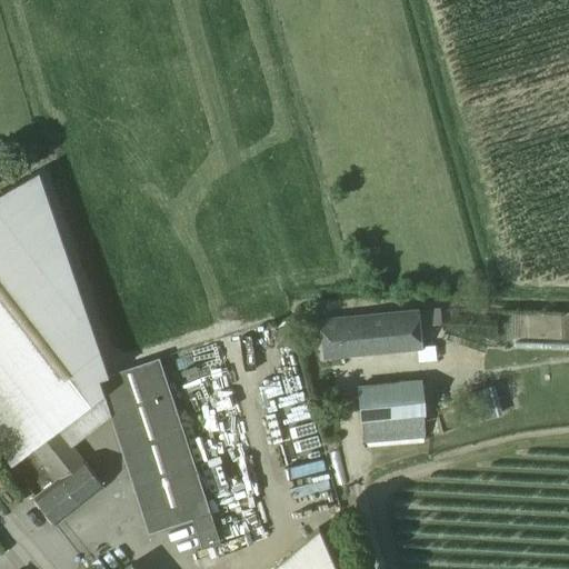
[(40,171),(0,192),(0,449),(11,465),(13,466),(32,451),(61,430),(105,396),(98,378),(109,373),(108,370),(105,361),(105,360),(100,346),(99,345),(97,337),(96,336),(91,323),(88,312),(88,311),(83,298),(80,288),(79,286),(75,273),(71,263),(70,261),(66,248),(63,239),(61,236),(57,222),(53,210),(52,209),(48,197),(48,193),(45,186),(45,185),(40,173),(40,171)]
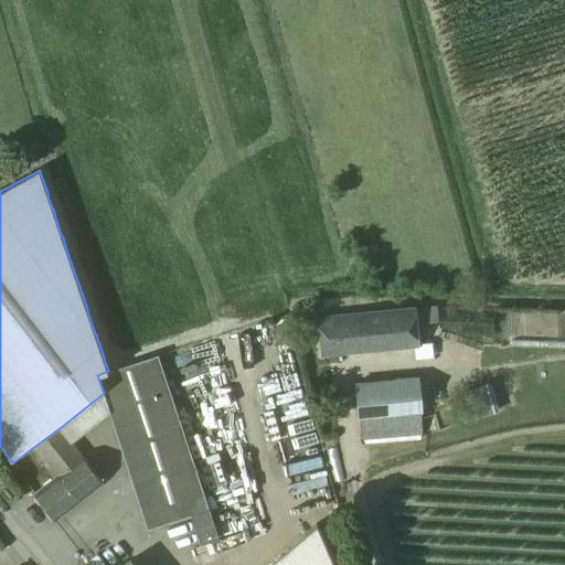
[(416,306),(317,316),(320,356),(420,347),(420,344),(418,331),(418,323),(416,306)]
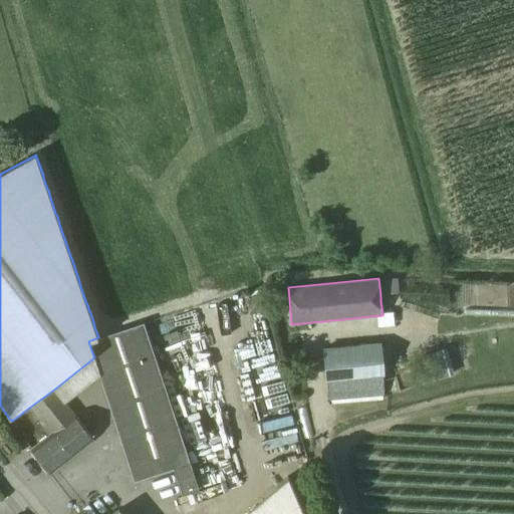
[(98,337),(88,341),(94,357),(100,375),(135,481),(174,468),(183,495),(200,490),(144,322),(120,330),(119,330),(117,331),(111,333),(98,337)]
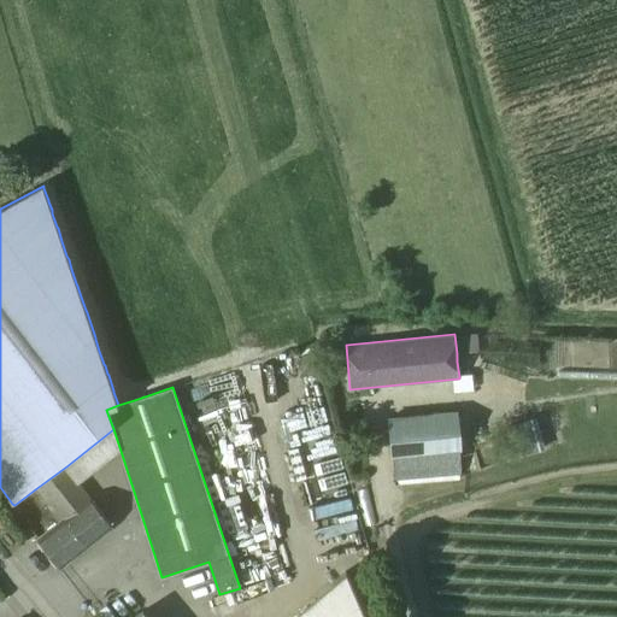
[(432,413),(434,436),(389,441),(393,479),(463,472),(457,411),(432,413)]
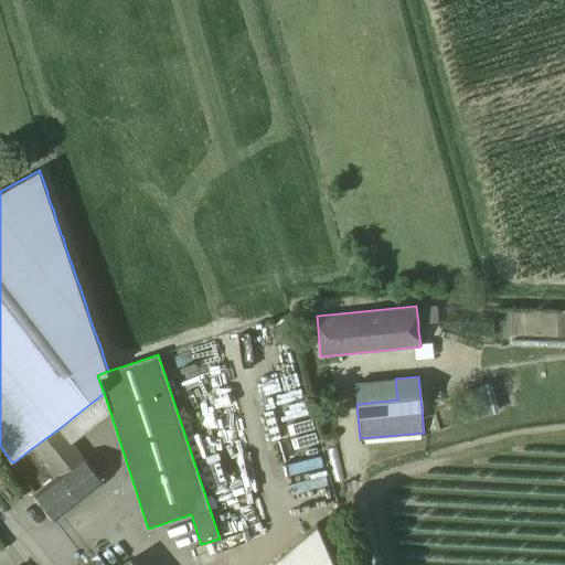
[(482,415),(498,412),(491,383),(476,387),(482,415)]
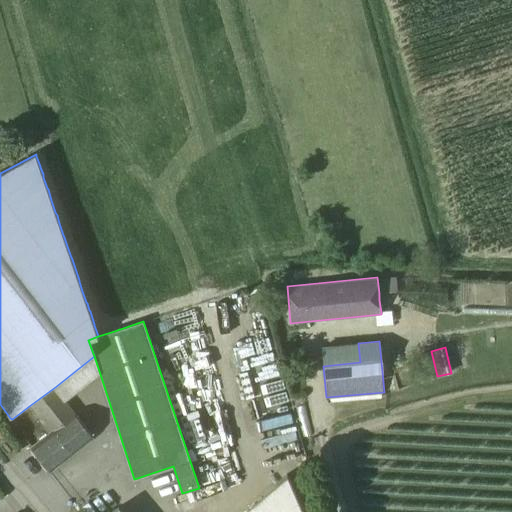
[(55,387),(29,406),(41,421),(44,418),(52,429),(32,446),(51,470),(94,435),(66,401),(55,387)]
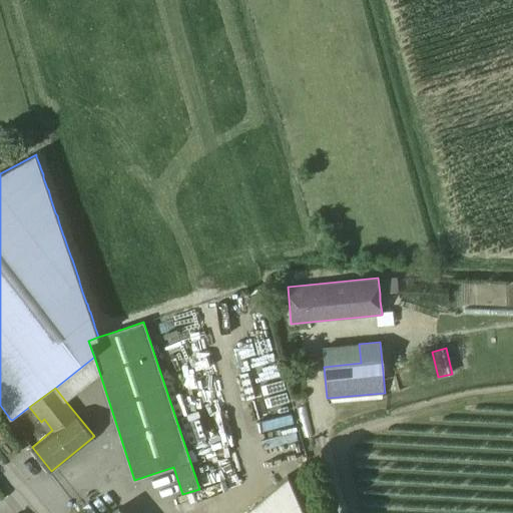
[(314,512),(300,477),(250,512),(314,512)]
